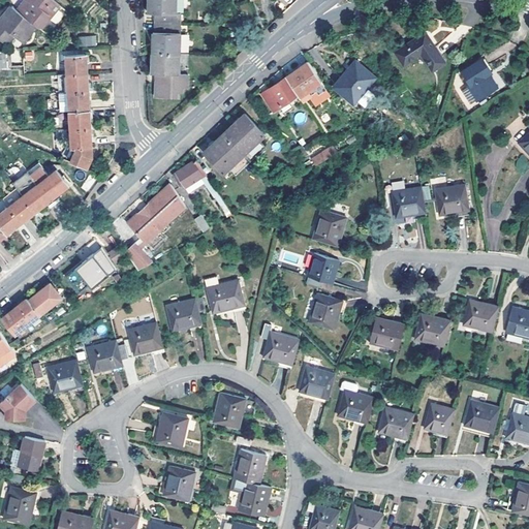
[(37,26),(41,29),(61,5),(54,0),(23,0),(16,8),(37,26)]
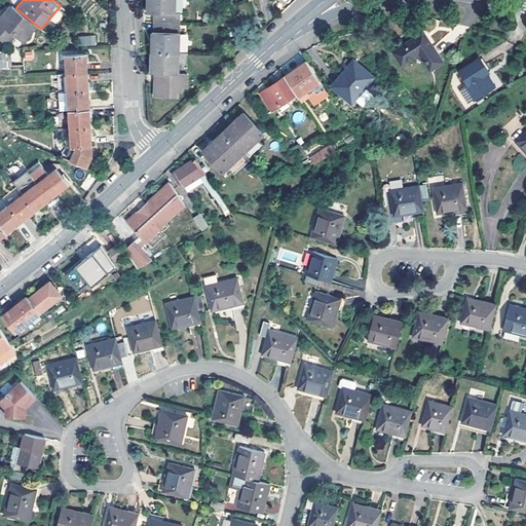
[(178,17),(178,0),(151,0),(151,1),(151,17),(157,17),(156,27),(182,27),(183,17),(178,17)]
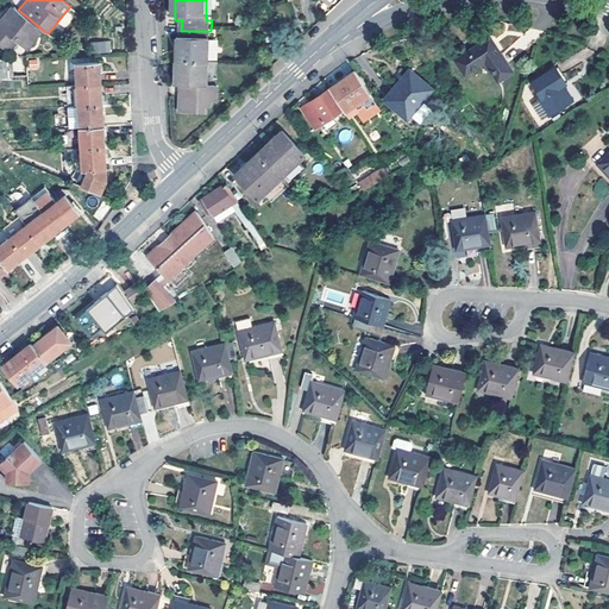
[(18,10),(13,5),(8,10),(0,20),(0,42),(7,49),(16,38),(27,46),(43,30),(18,10)]
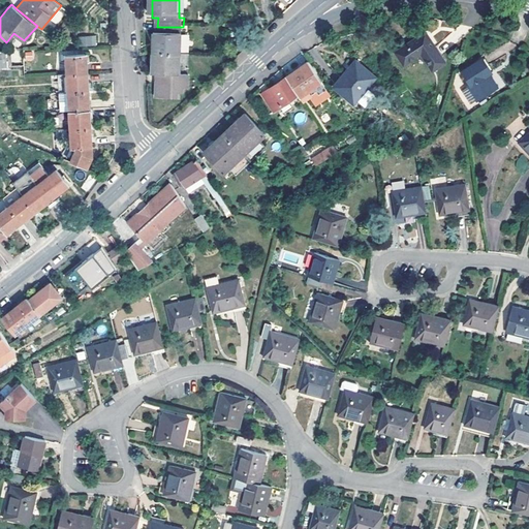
[(183,58),(183,27),(157,27),(157,37),(155,37),(155,43),(155,58),(183,58)]
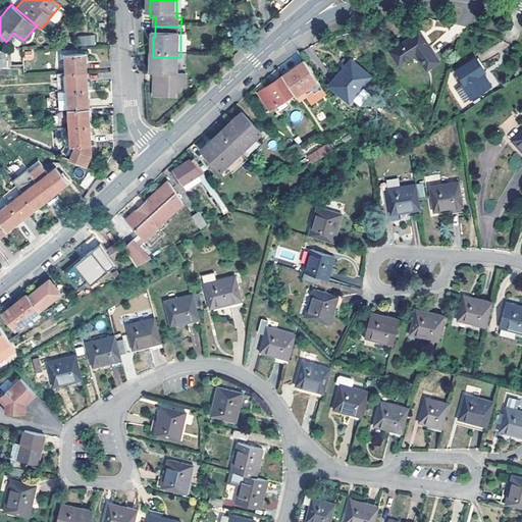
[(418,32),(389,51),(398,63),(414,52),(426,69),(438,61),(418,32)]
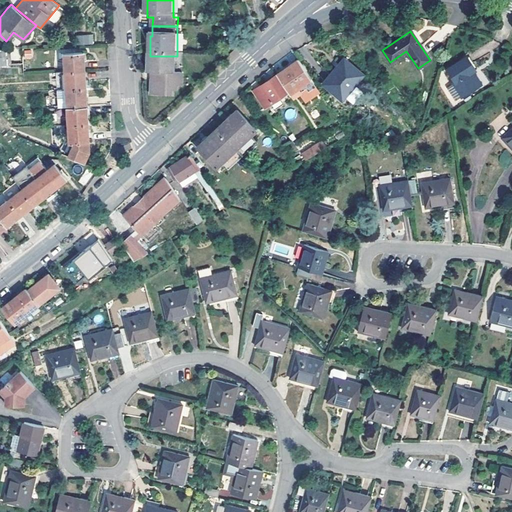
[(93,34),(75,35),(76,45),(93,44),(93,34)]
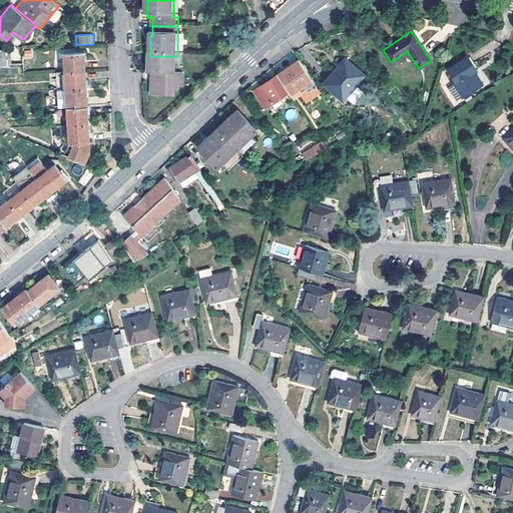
[(8,48),(0,48),(0,64),(9,64),(8,48)]
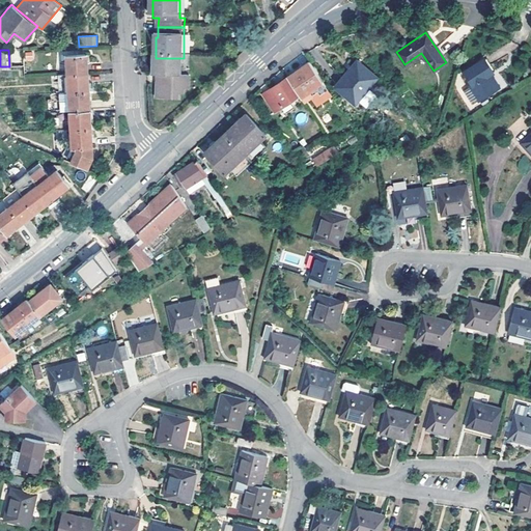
[(32,51),(23,53),(25,61),(34,60),(32,51)]
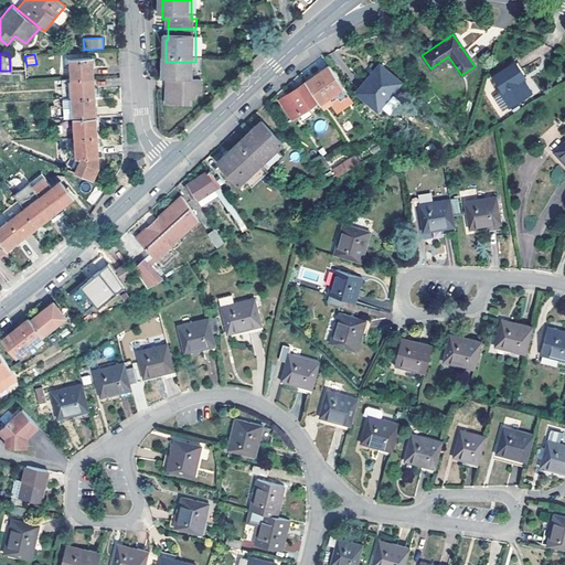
[(71,60),(72,78),(94,77),(94,66),(93,59),(71,60)]
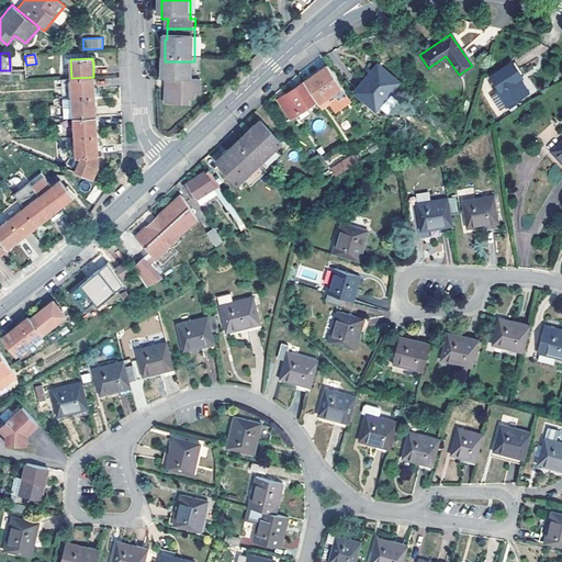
[(193,85),(194,62),(165,62),(165,83),(168,85),(168,109),(192,109),(192,103),(197,103),(197,98),(202,98),(203,85),(193,85)]
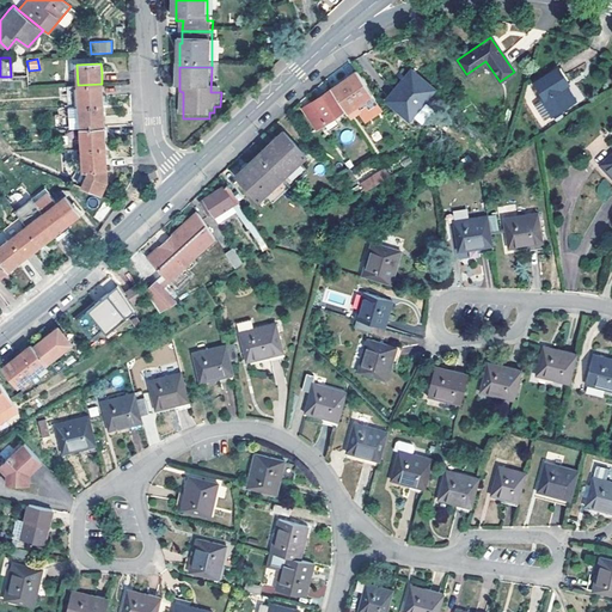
[(560,68),(557,69),(568,85),(570,84),(560,68)]
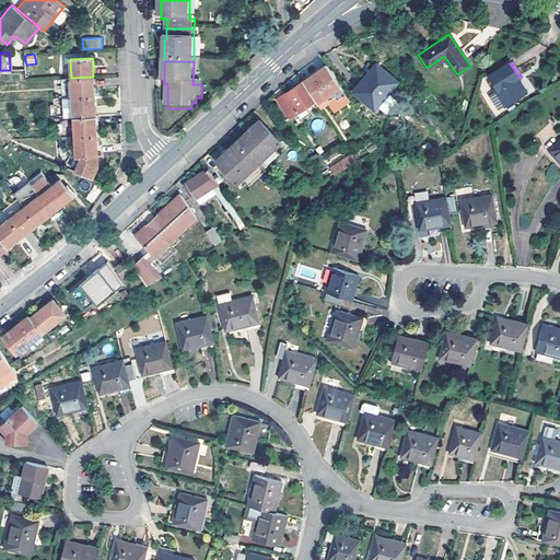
[(520,78),(510,63),(490,78),(499,90),(496,92),(506,106),(527,92),(517,79),(520,78)]
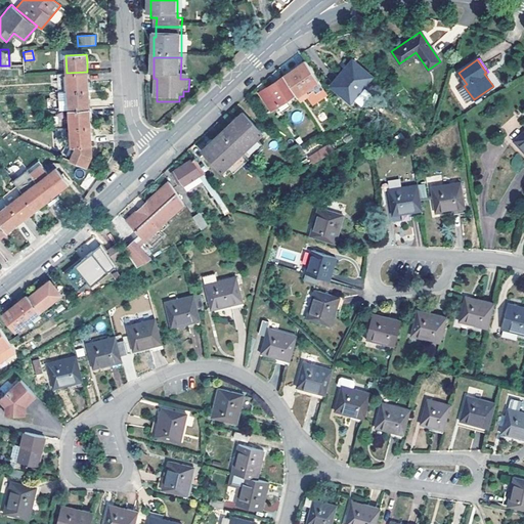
[(352,61),(333,90),(355,104),(374,76),(352,61)]
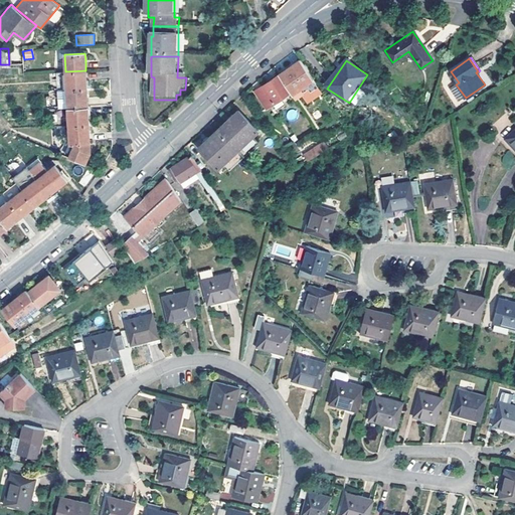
[(286,71),(280,75),(291,93),(295,99),(301,95),(308,105),(324,94),(301,61),(286,71)]
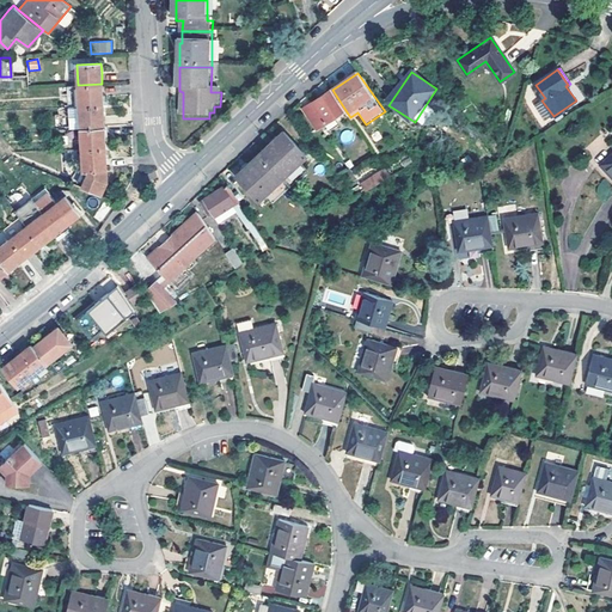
[(102,84),(78,85),(67,85),(68,105),(80,105),(103,104),(103,95),(102,84)]
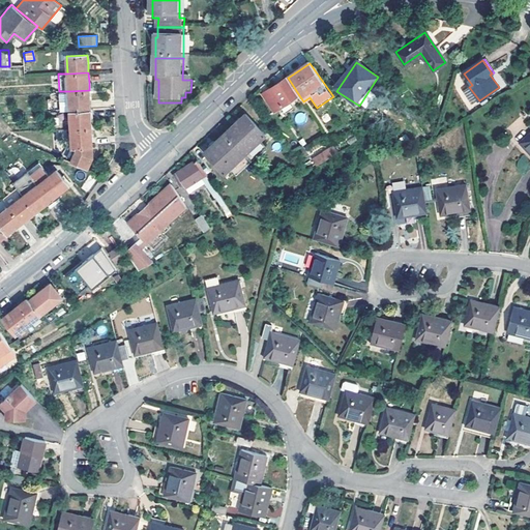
[(299,95),(288,78),(269,90),(271,93),(264,98),(274,113),(299,95)]
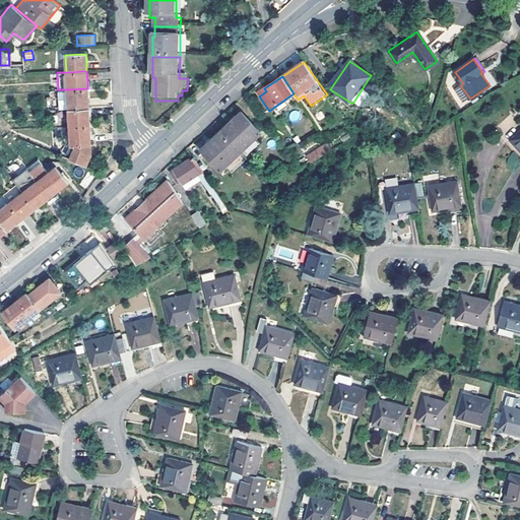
[(60,108),(69,108),(89,106),(88,95),(87,88),(68,89),(68,94),(66,94),(66,96),(59,98),(60,108)]
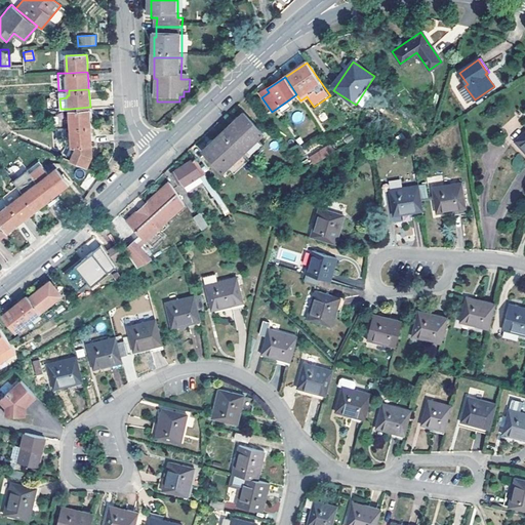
[(70,109),(71,126),(91,125),(90,107),(70,109)]
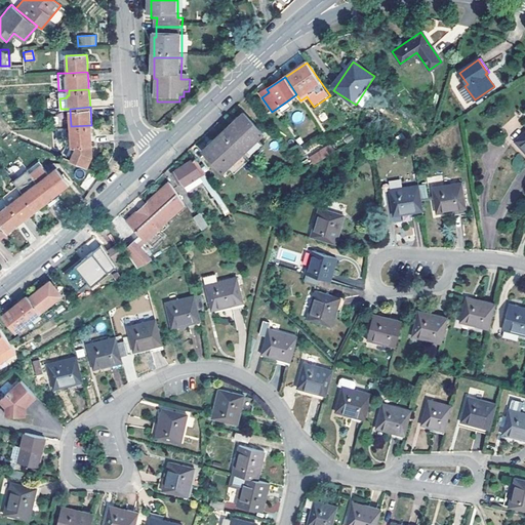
[(221,133),(243,155),(263,136),(242,114),(221,133)]
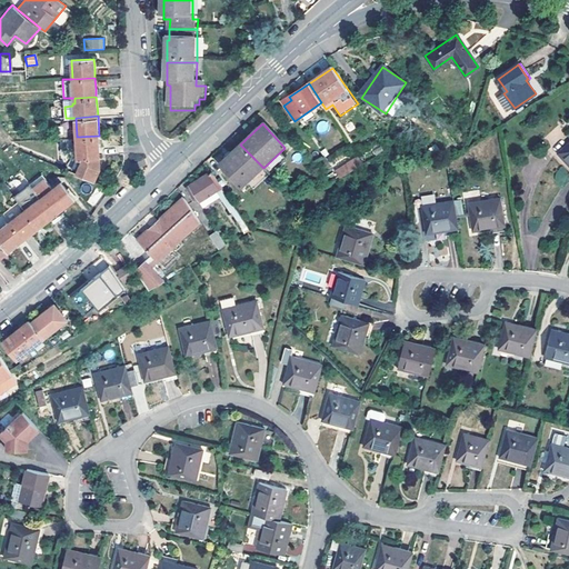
[(568,137),(568,143),(558,155),(568,166),(568,133),(568,136),(568,137)]
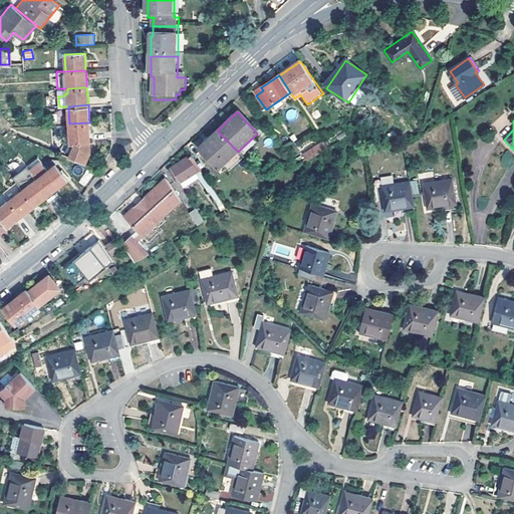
[(89,122),(69,123),(70,143),(74,143),(74,144),(69,155),(85,162),(91,151),(89,122)]
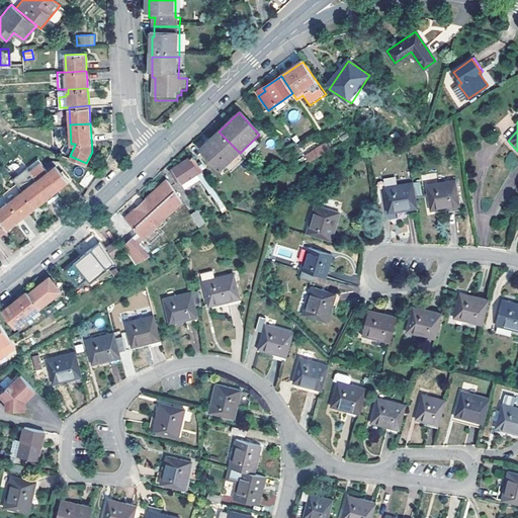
[(294,162),(298,168),(355,135),(351,130),(350,130),(324,144),(294,162)]
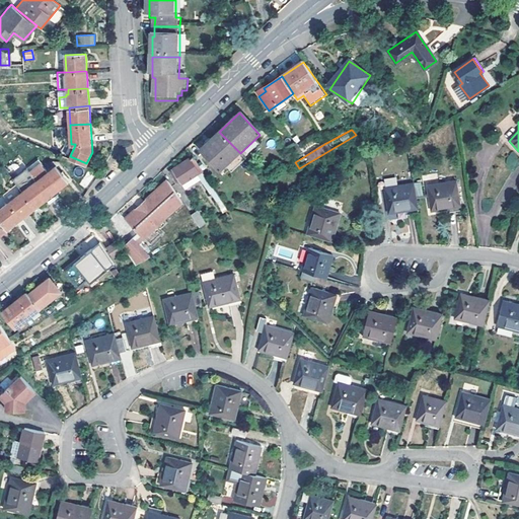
[(240,153),(219,132),(200,150),(220,170),(240,153)]
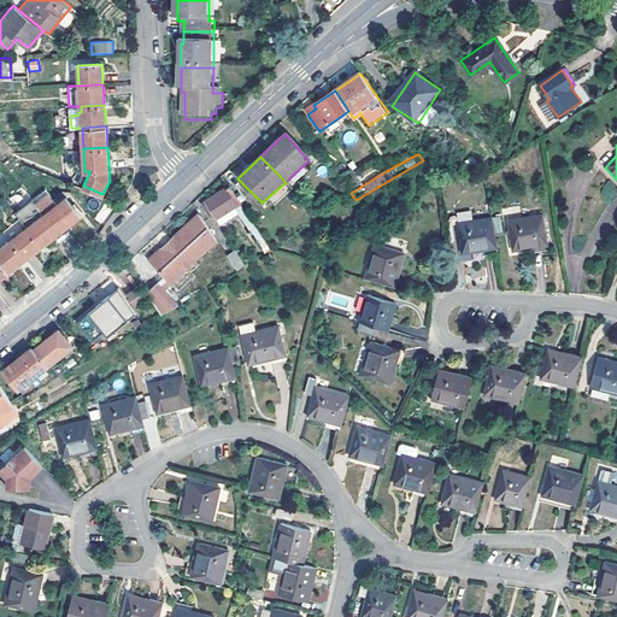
[(219,221),(235,210),(239,207),(227,189),(204,205),(213,219),(216,217),(219,221)]
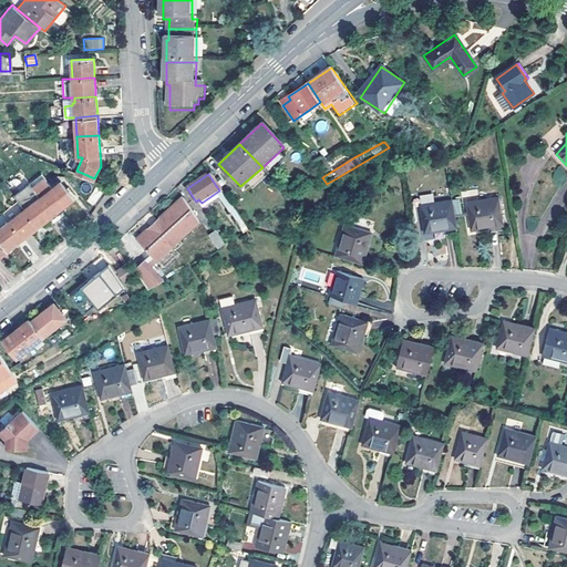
[(32,184),(54,214),(74,198),(62,182),(53,188),(44,175),(32,184)]
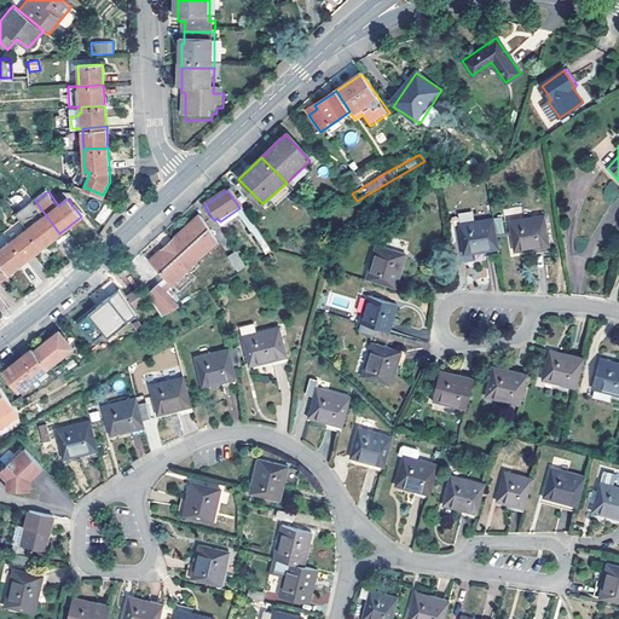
[(27,227),(42,247),(59,233),(35,201),(17,214),(27,227)]
